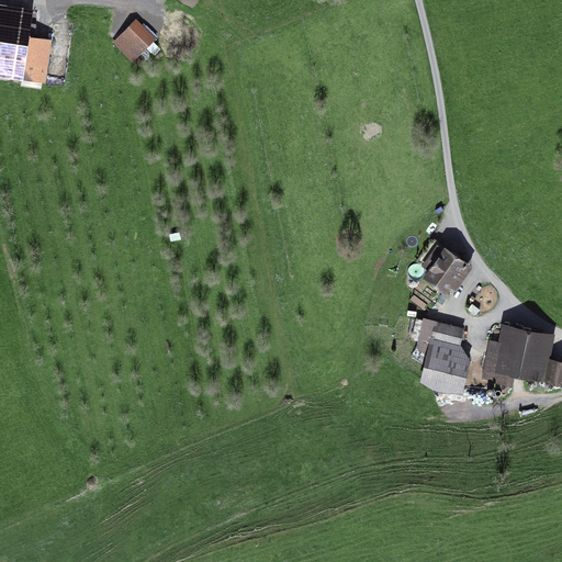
[(0,6),(0,75),(41,81),(47,41),(21,36),(25,10),(0,6)]
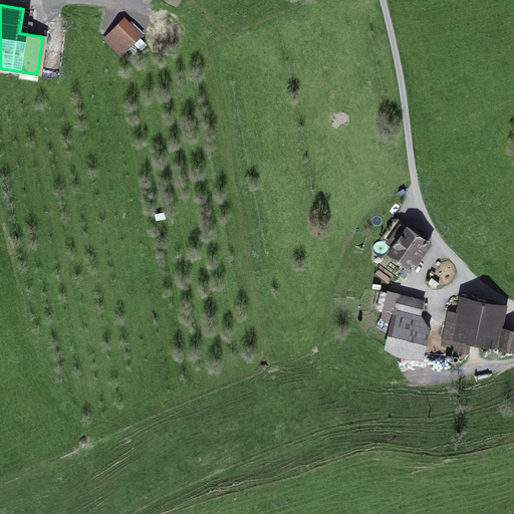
[(118,54),(138,34),(121,18),(102,38),(118,54)]
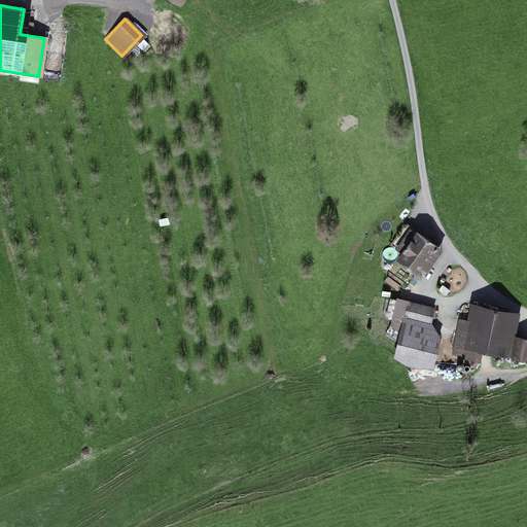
[(424,279),(444,251),(417,233),(397,260),(424,279)]
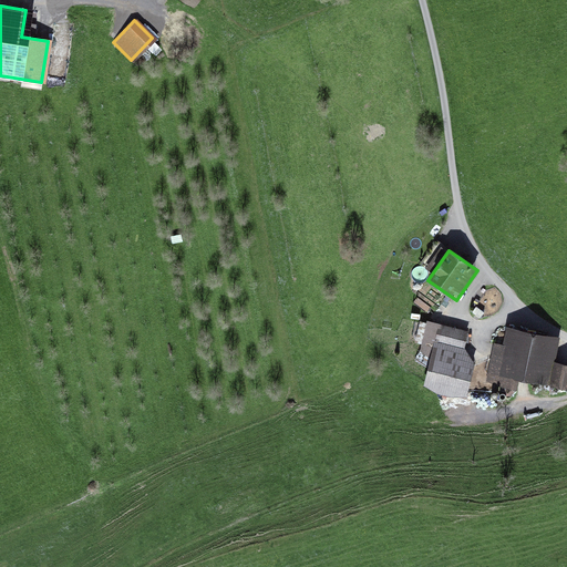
[(423,387),(462,393),(472,329),(434,323),(423,387)]
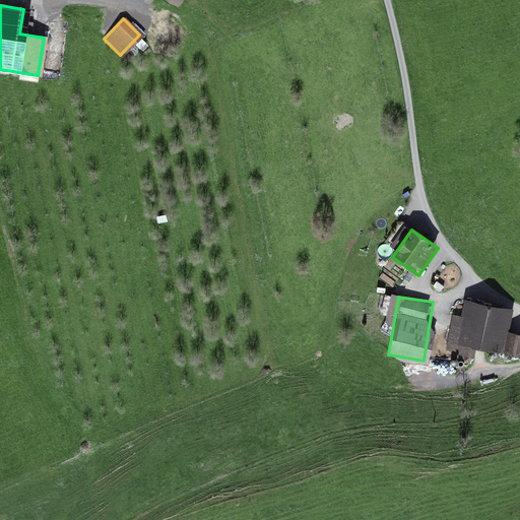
[(499,352),(505,310),(460,303),(454,346),(499,352)]
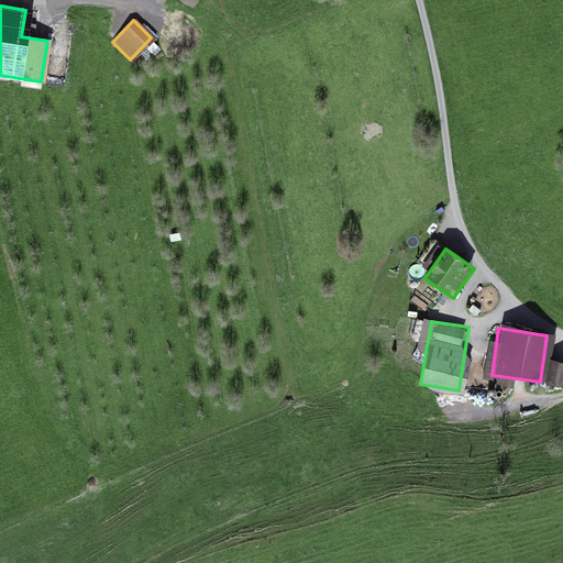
[(562,362),(550,361),(547,382),(562,383),(562,362)]
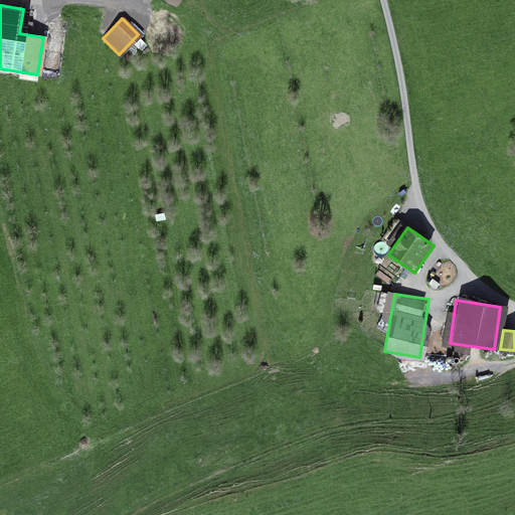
All buildings are outlined.
